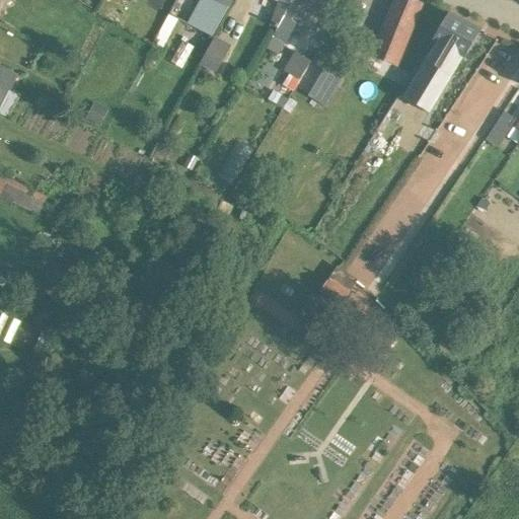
[(210,38),(230,0),(198,0),(186,24),(210,38)]
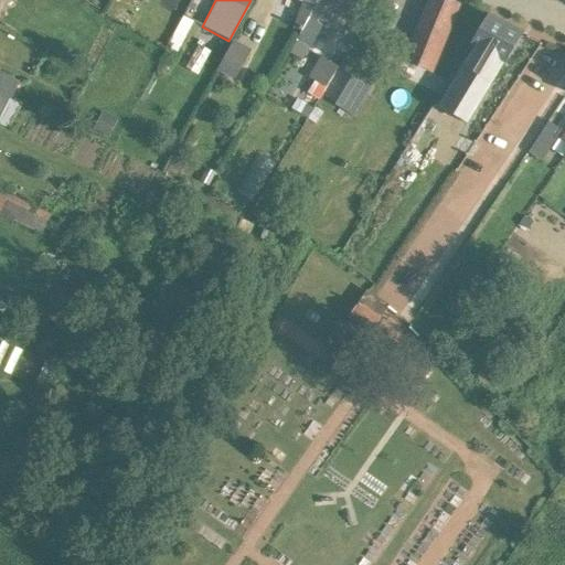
[(291,28),(300,31),(308,18),(315,0),(294,0),(301,2),(291,28)]
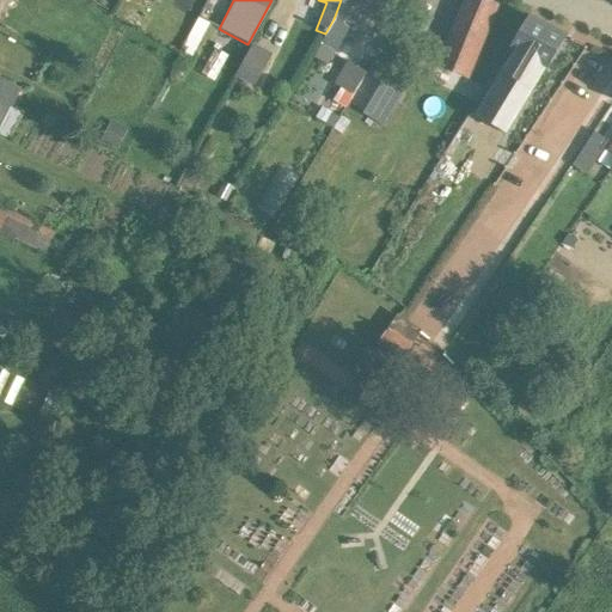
[(380,24),(386,0),(341,0),(334,19),(352,26),(350,31),(366,38),(373,22),(379,24),(380,24)]
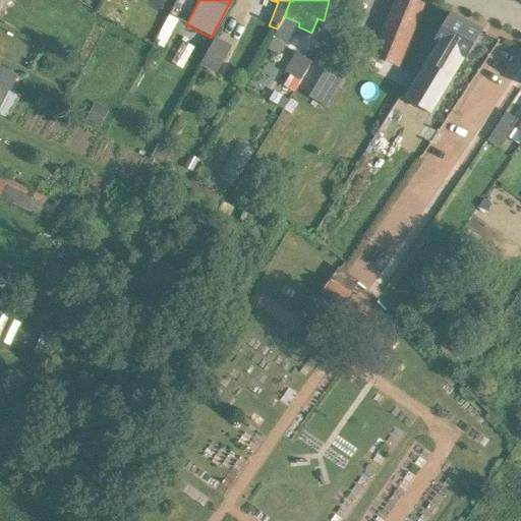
[(395,0),(370,56),(396,67),(422,5),(410,0),(395,0)]
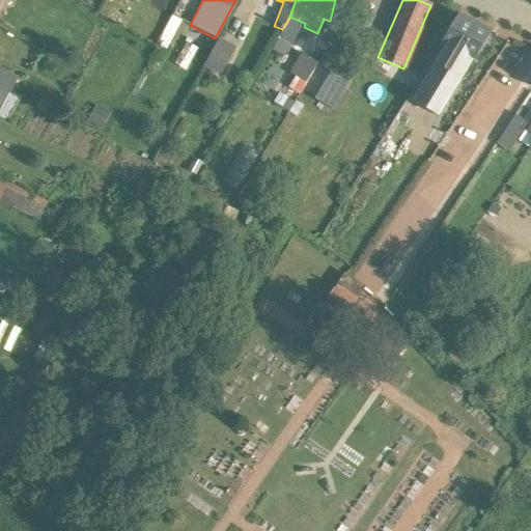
[(473,61),(490,32),(457,15),(407,99),(437,117),(472,60),(473,61)]
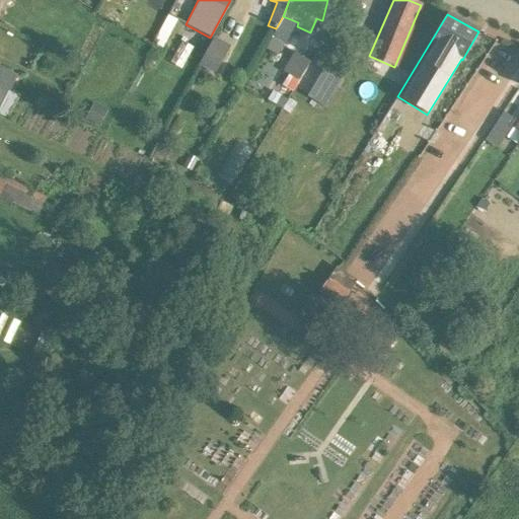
[(167,16),(152,44),(162,49),(176,21),(167,16)]
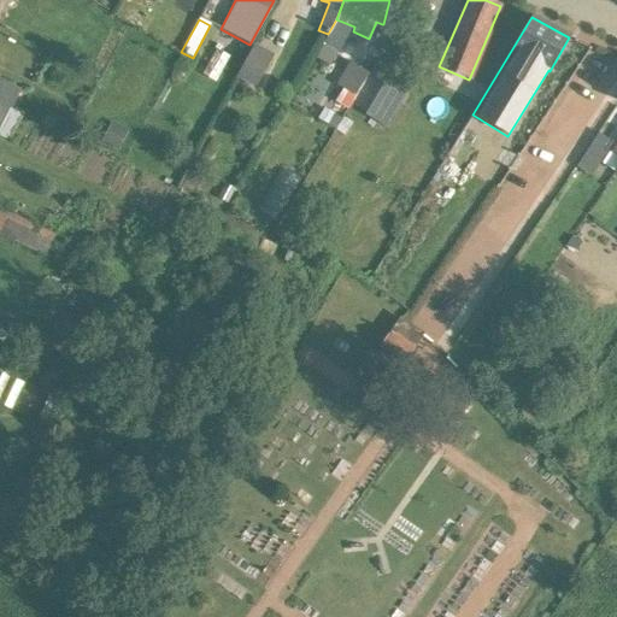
[(338,53),(351,30),(335,21),(313,59),(328,66),(336,53),(338,53)]
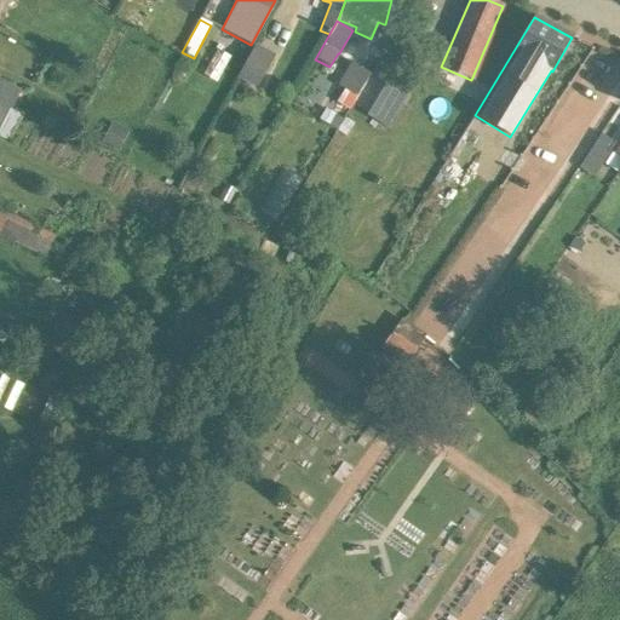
[(274,55),(256,45),(237,79),(257,89),(274,55)]
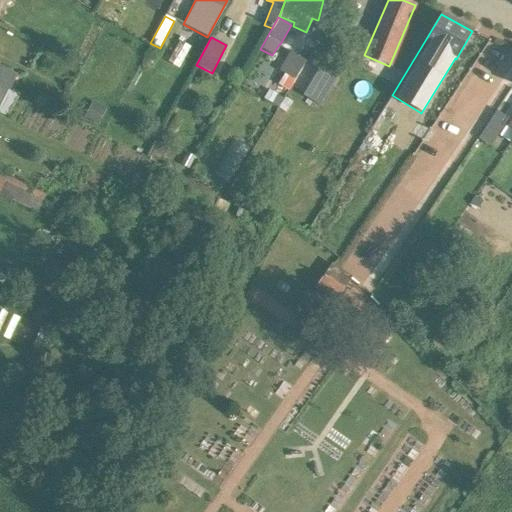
[(304,62),(289,53),(279,71),(283,74),(277,84),(287,90),(304,62)]
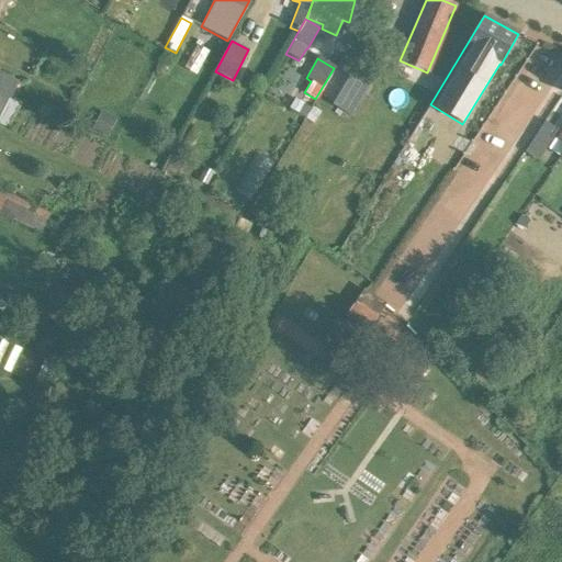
[(0,96),(8,100),(10,99),(19,82),(0,72),(0,96)]
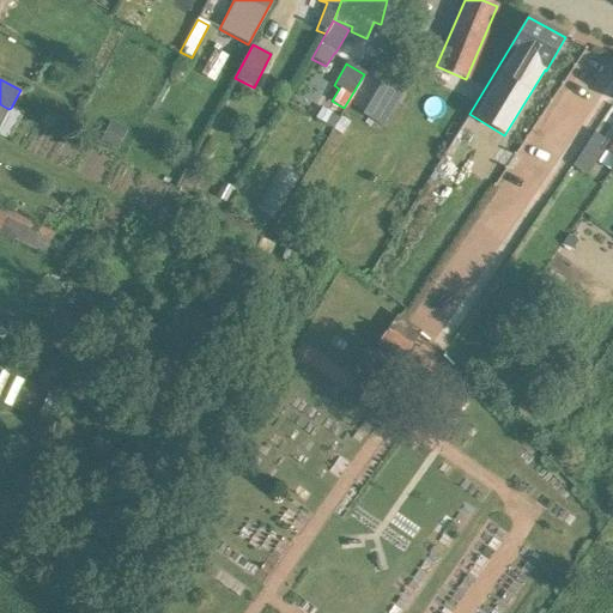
[(401,93),(381,83),(363,115),(382,127),(401,93)]
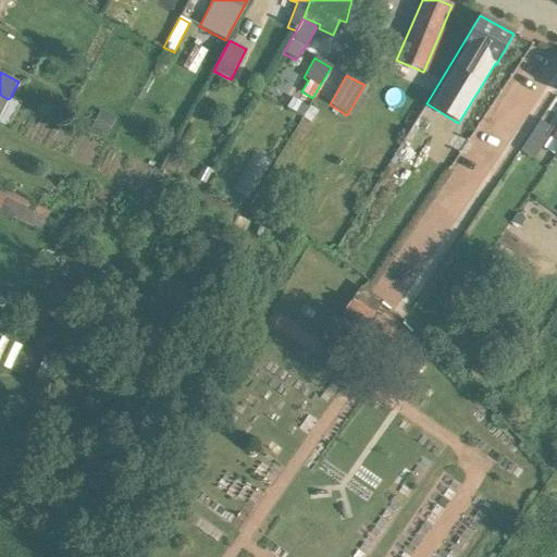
[(0,123),(4,126),(5,123),(10,125),(20,107),(16,106),(16,104),(0,95),(0,123)]
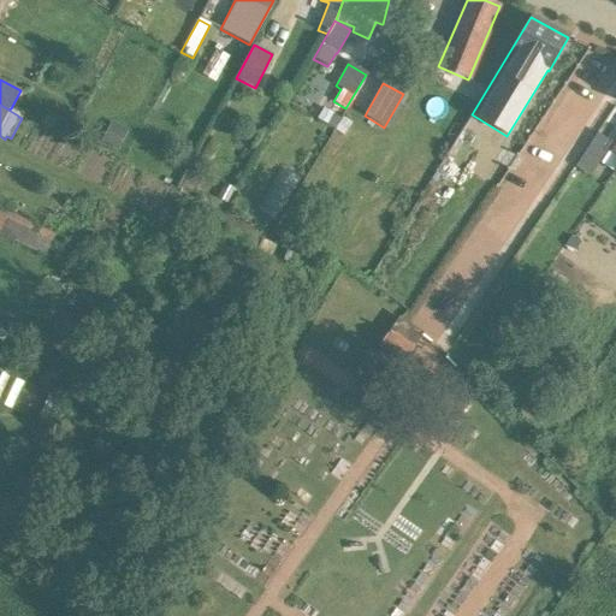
[(323,108),(317,119),(333,129),(339,118),(323,108)]
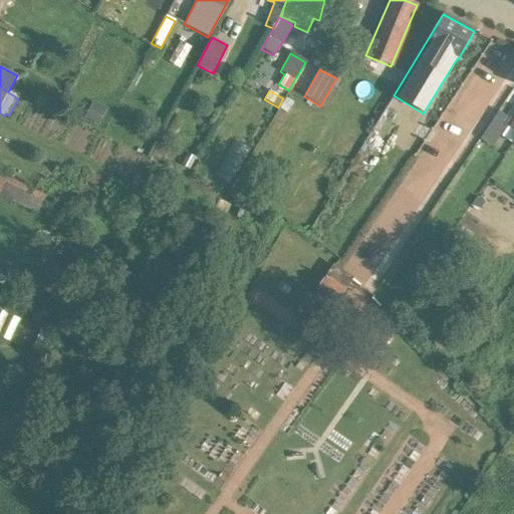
[(0,197),(35,214),(45,197),(6,177),(5,179),(0,176),(0,197)]
